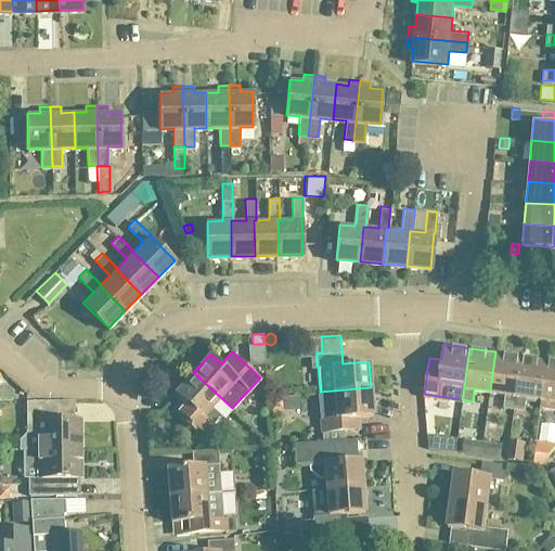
[(521,356),(495,351),(490,391),(505,393),(503,406),(514,407),(521,356)]
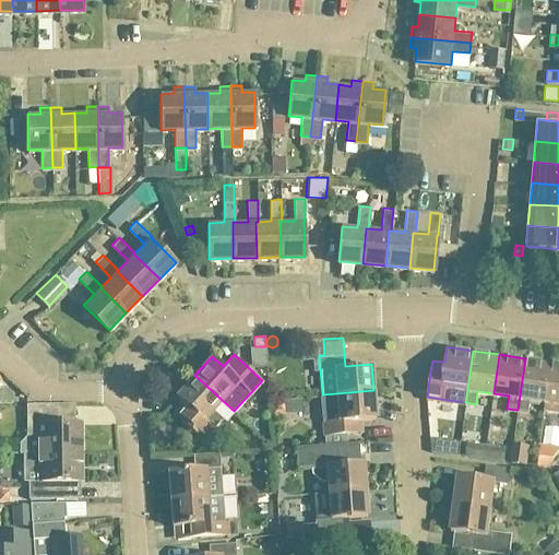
[(518,410),(516,415),(527,417),(527,411),(530,399),(545,401),(550,362),(525,358),(518,410)]
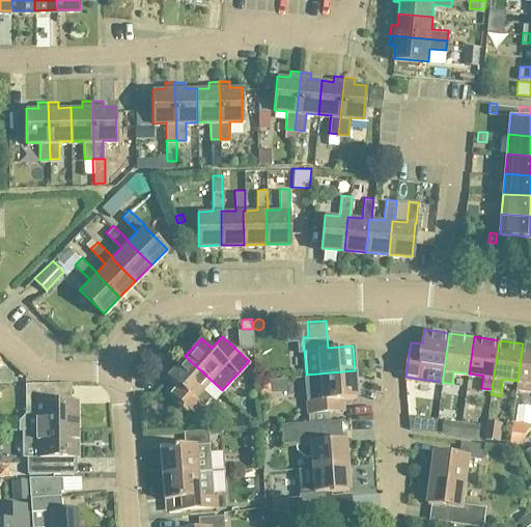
[(530,344),(523,343),(518,381),(516,387),(530,388),(530,344)]
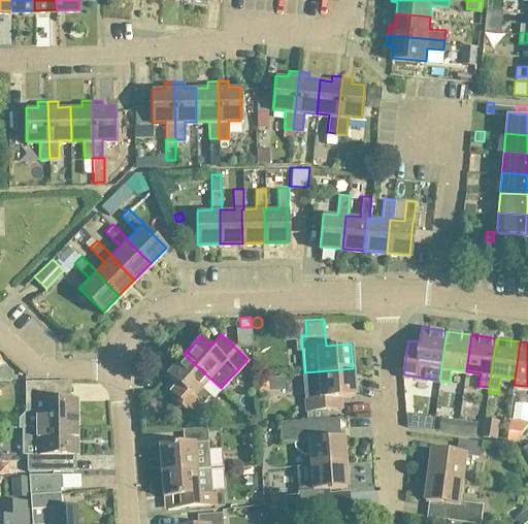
[(221,388),(184,354),(167,372),(173,379),(164,389),(175,399),(194,416),(204,405),(200,402),(209,392),(202,386),(208,378),(221,388)]
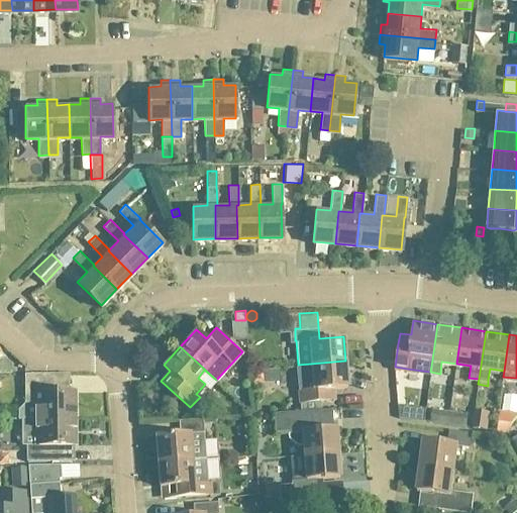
[(311,364),(298,365),(297,365),(299,388),(300,400),(323,398),(323,387),(346,385),(345,361),(311,364)]
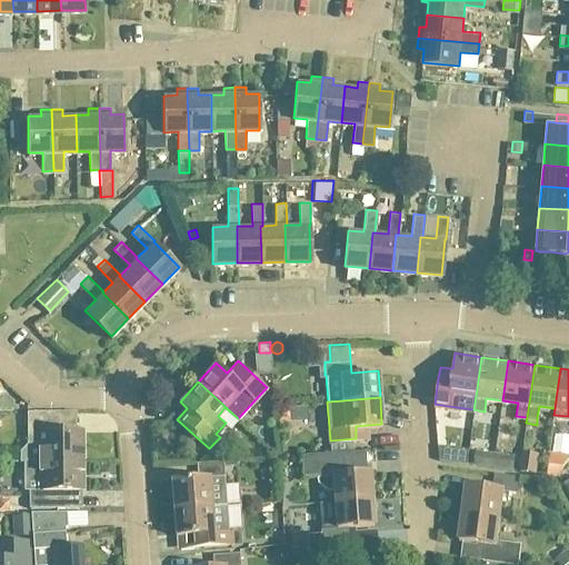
[(290,405),(278,406),(278,413),(279,419),(285,418),(290,412),(290,405)]
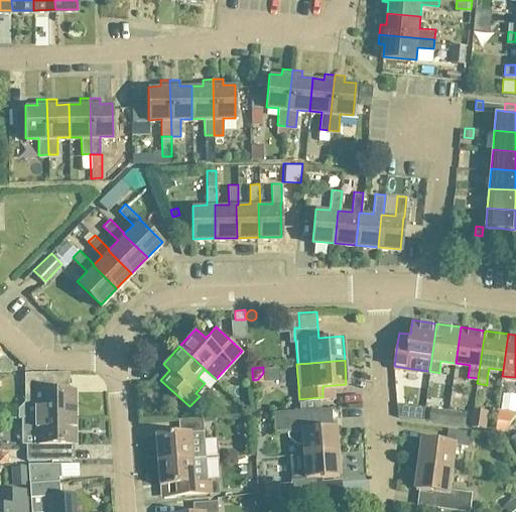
[(24,371),(24,377),(24,397),(18,404),(18,413),(21,413),(21,415),(35,415),(75,415),(75,388),(70,388),(70,371),(24,371)]
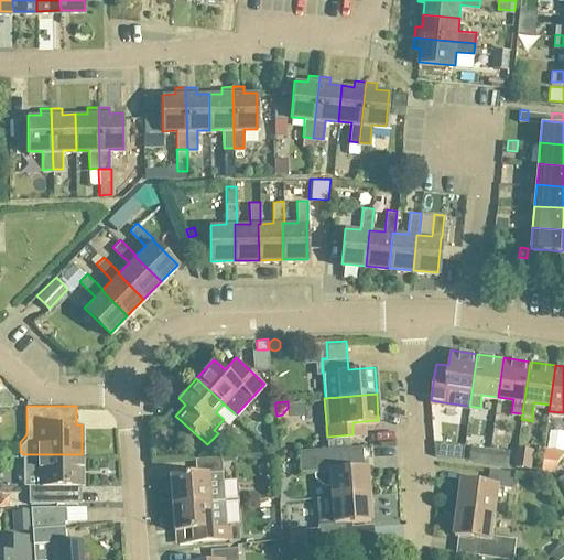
[(473,426),(472,441),(486,441),(487,426),(473,426)]
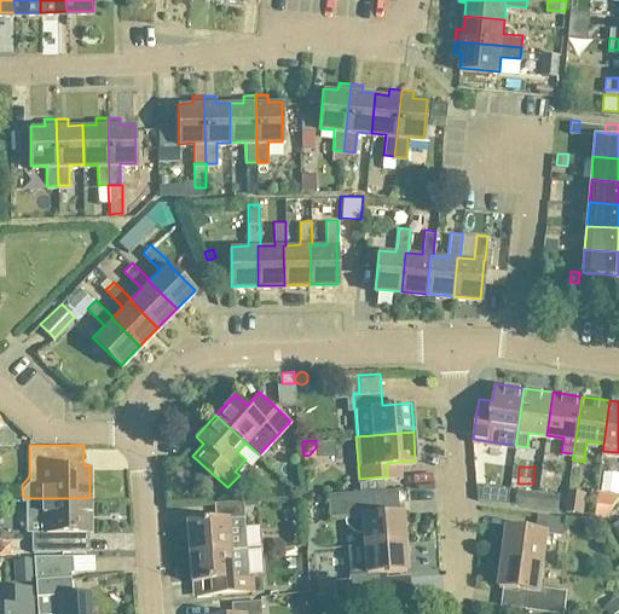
[(490,498),(492,482),(476,480),(478,497),(490,498)]
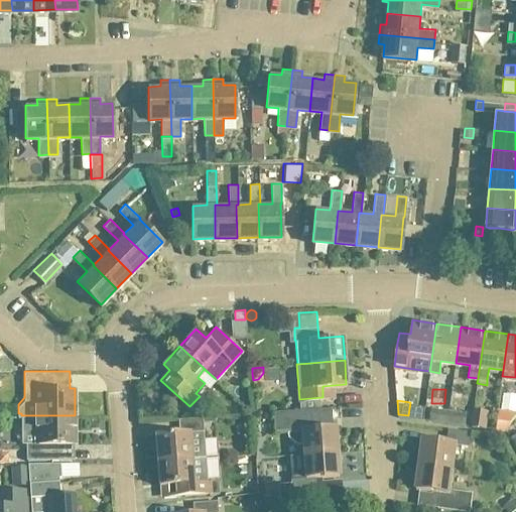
[(448,408),(431,406),(429,419),(446,421),(448,408)]
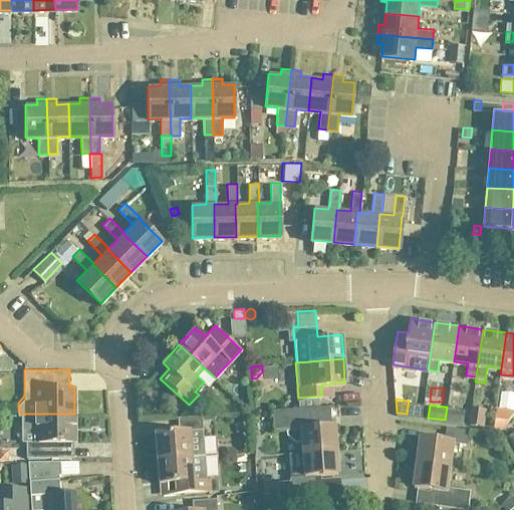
[(472,405),(469,423),(485,425),(487,407),(472,405)]
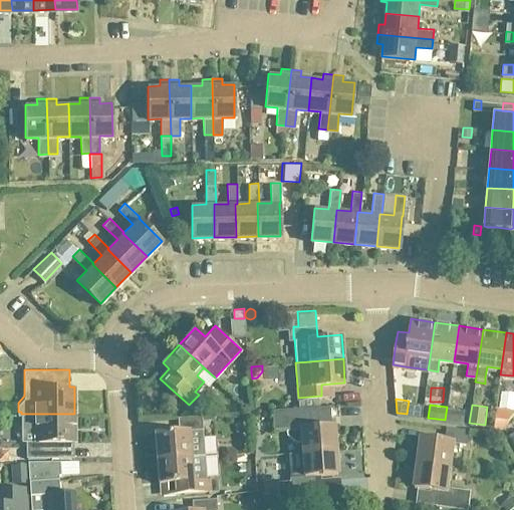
[(310,426),(309,414),(308,406),(271,409),(273,430),(286,429),(287,433),(297,442),(301,441),(302,450),(335,448),(333,424),(310,426)]
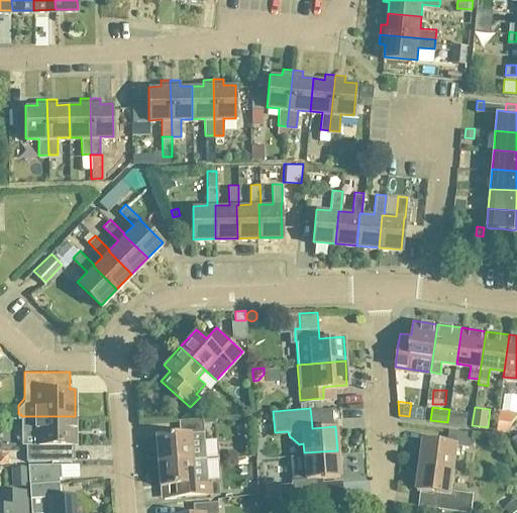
[(467,425),(469,412),(449,409),(447,422),(467,425)]
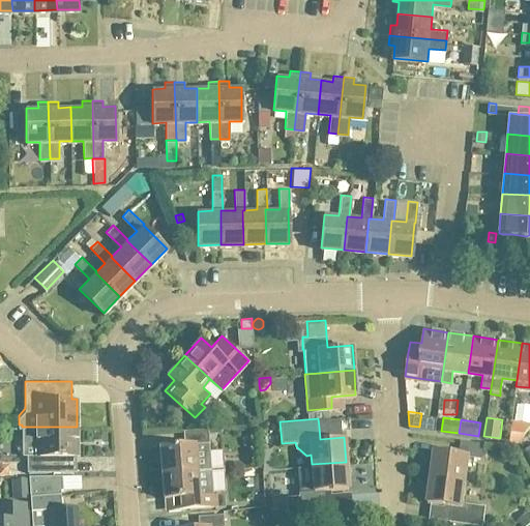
[(512,424),(509,440),(519,442),(525,433),(526,426),(512,424)]
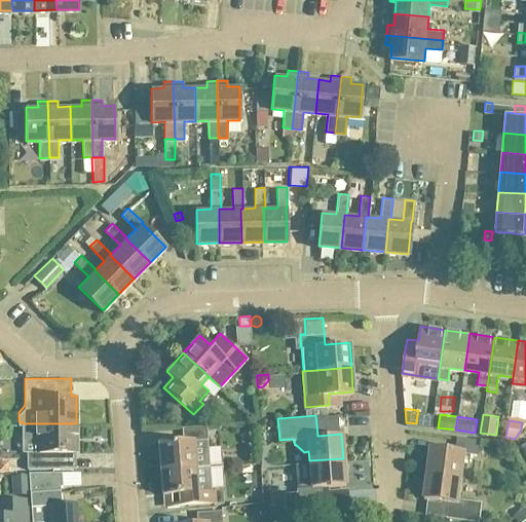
[(76,450),(76,423),(36,423),(22,423),(23,450),(27,450),(27,467),(53,467),(53,450),(76,450)]
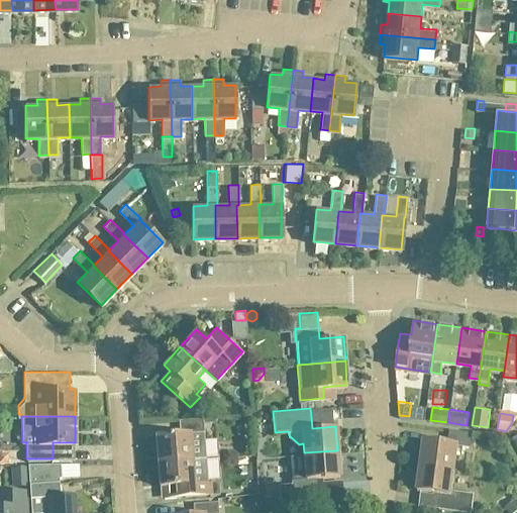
[(191,457),(205,456),(203,430),(204,430),(203,416),(179,418),(180,432),(156,433),(158,459),(191,457)]
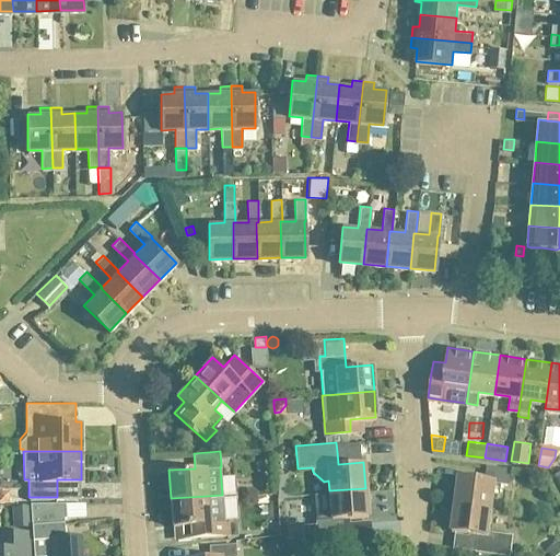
[(455,502),(491,508),(494,479),(511,482),(513,467),(487,463),(485,478),(458,475),(455,502)]
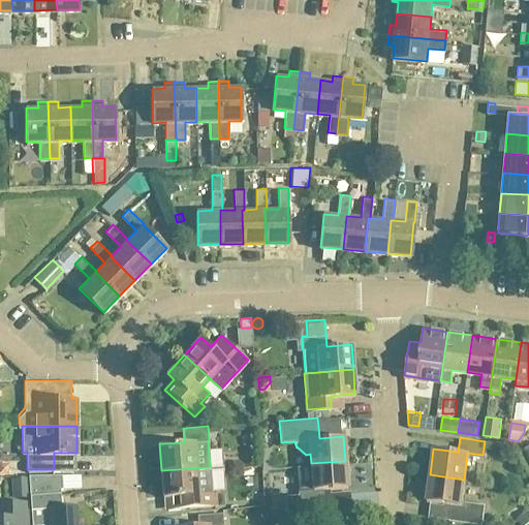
[(345,461),(311,463),(313,488),(298,489),(299,493),(286,493),(287,511),(323,507),(322,488),(347,486),(345,461)]
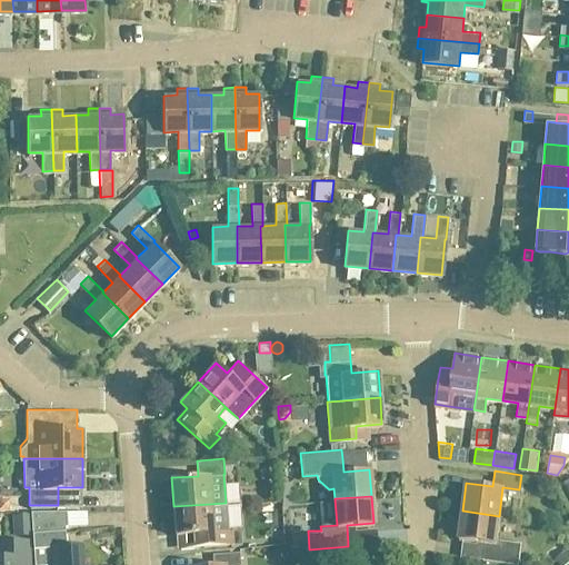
[(229,542),(226,503),(210,504),(173,506),(176,533),(202,531),(203,544),(229,542)]
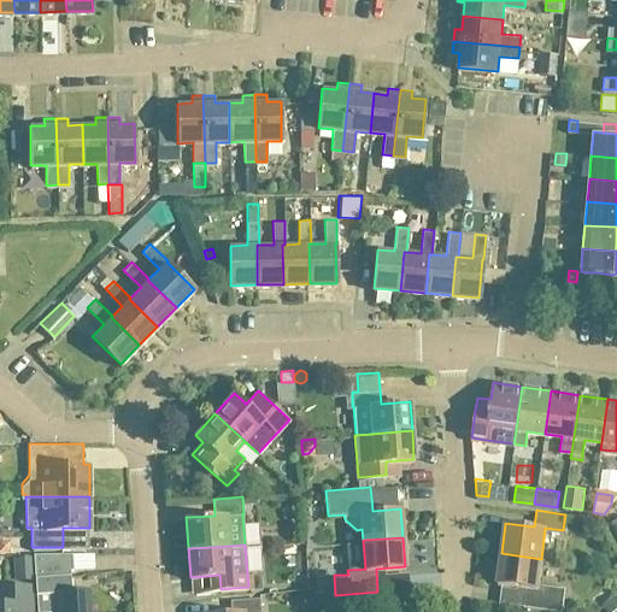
[(72,568),(72,552),(33,552),(33,553),(35,577),(37,611),(52,611),(51,611),(99,611),(88,611),(88,589),(71,590),(70,568),(72,568)]
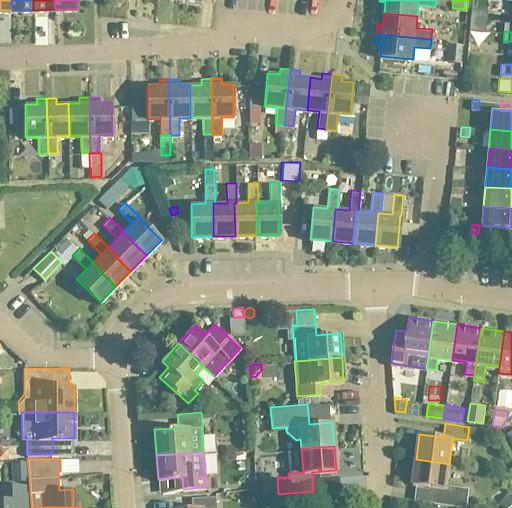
[(27,459),(11,460),(12,480),(29,479),(27,459)]
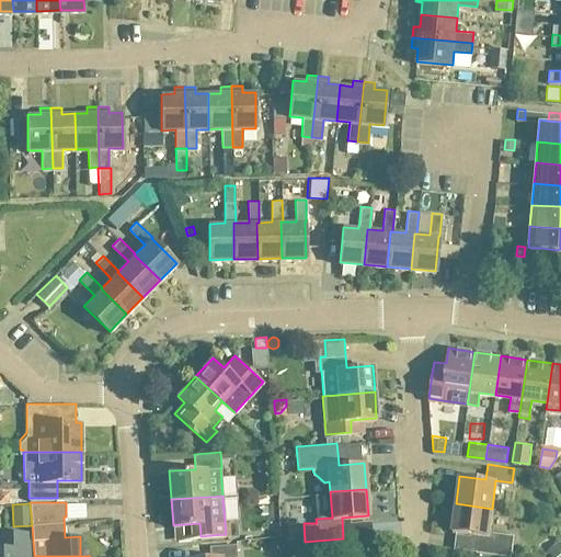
[(492,509),(456,503),(453,530),(478,533),(476,549),(511,555),(513,534),(489,531),(492,509)]
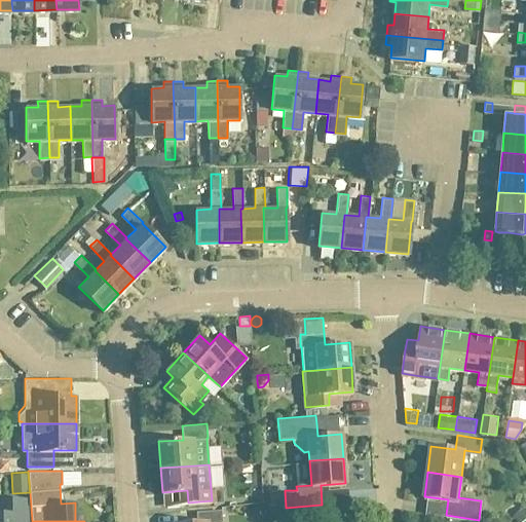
[(222,485),(211,486),(212,488),(213,500),(223,499),(222,485)]
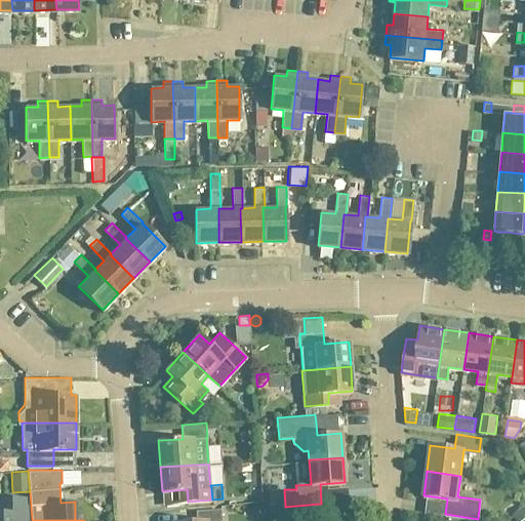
[(26,520),(26,496),(0,496),(0,520),(26,520)]
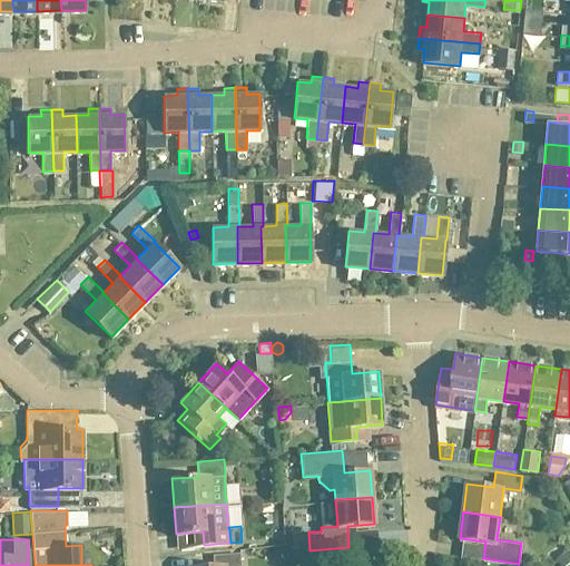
[(273,552),(281,564),(292,556),(284,544),(273,552)]
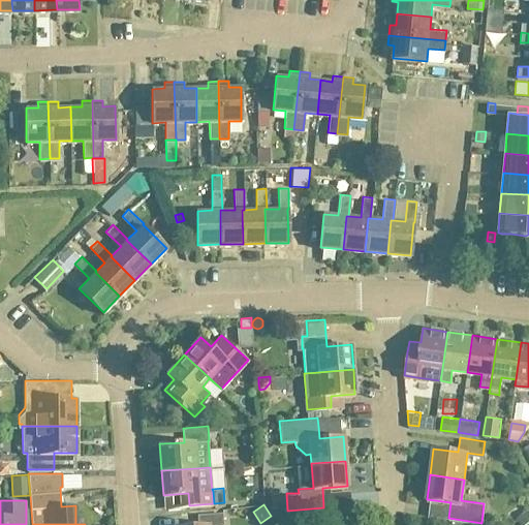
[(528,507),(516,516),(523,524),(528,520),(528,507)]
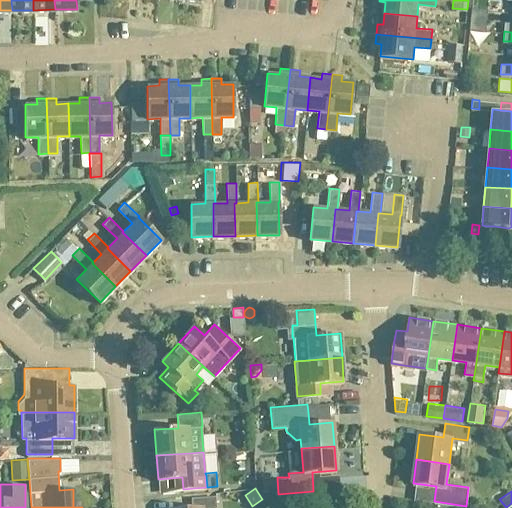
[(201,507),(216,507),(215,495),(191,496),(191,507),(201,507)]
